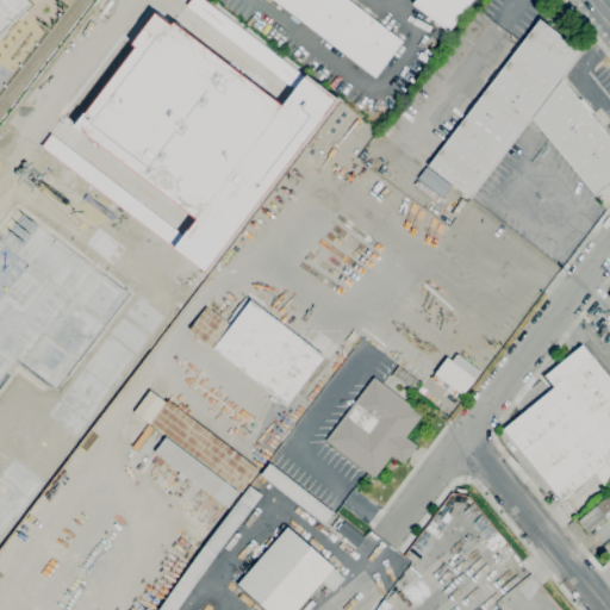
[(0,0),(0,36),(32,4),(29,0),(0,0)]
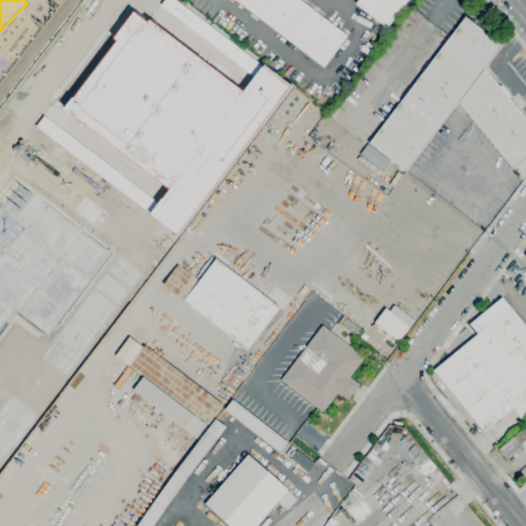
[(324,67),(236,0),(234,0),(232,2),(229,0),(302,0),(348,35),(324,67)]
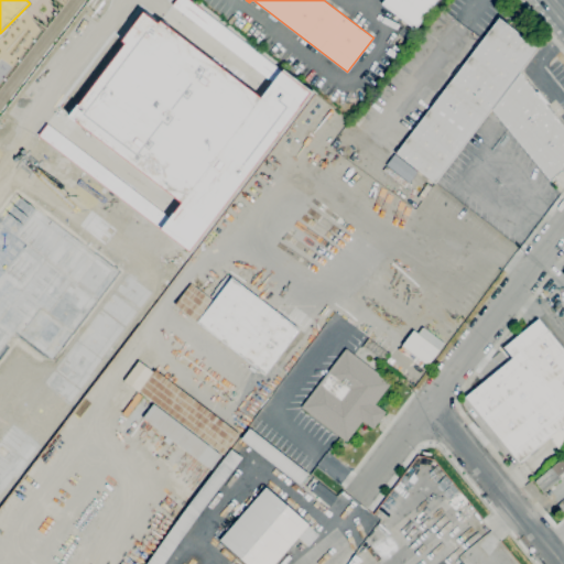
[(436,0),(415,29),(382,3),(384,0),(436,0)]
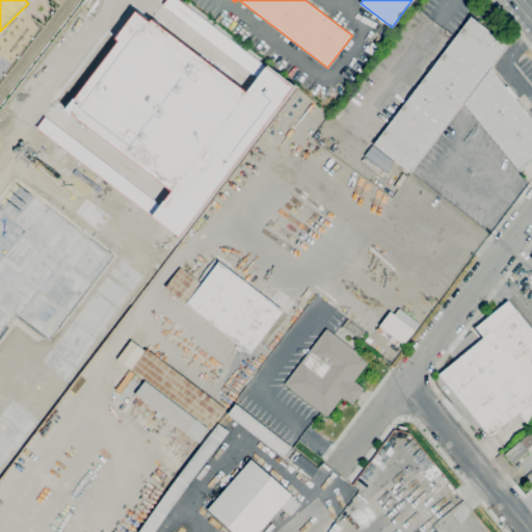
[(67,108),(117,42),(114,38),(124,26),(121,24),(133,6),(246,92),(267,65),(296,87),(181,238),(155,219),(176,191),(67,108)]
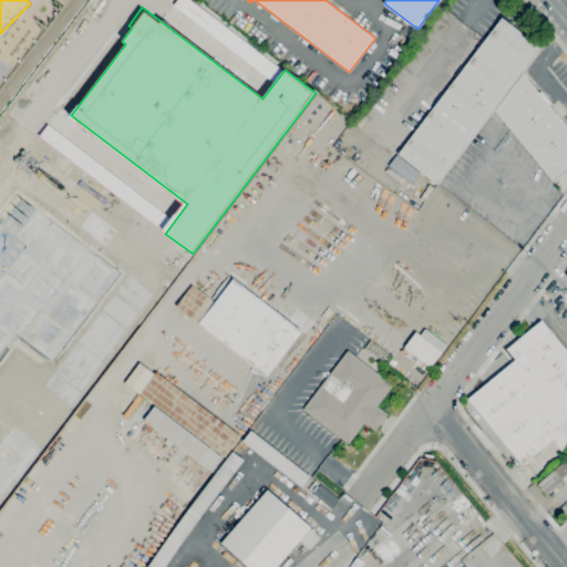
[(437,184),(399,153),(502,18),(542,49),(437,184)]
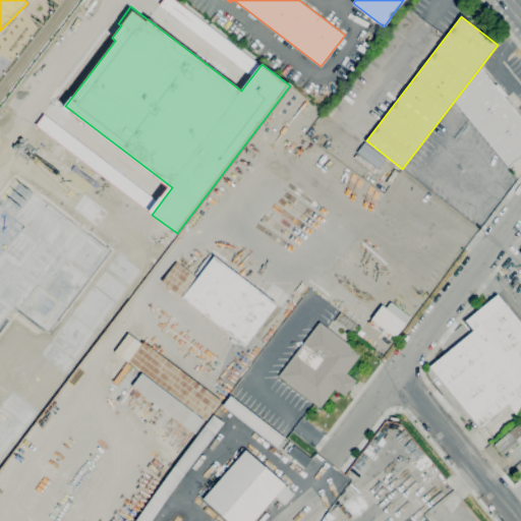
[(481,67),(520,116),(520,156),(509,167),(455,101),(481,67)]
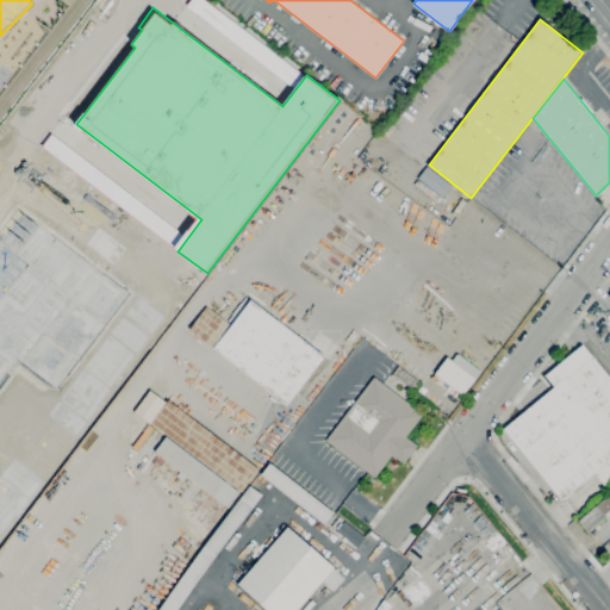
[(443,197),(418,178),(428,166),(453,185),(443,197)]
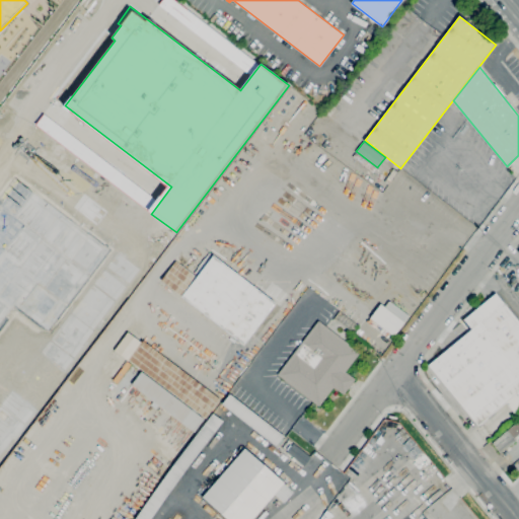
[(373,172),(353,156),(356,153),(376,168),(373,172)]
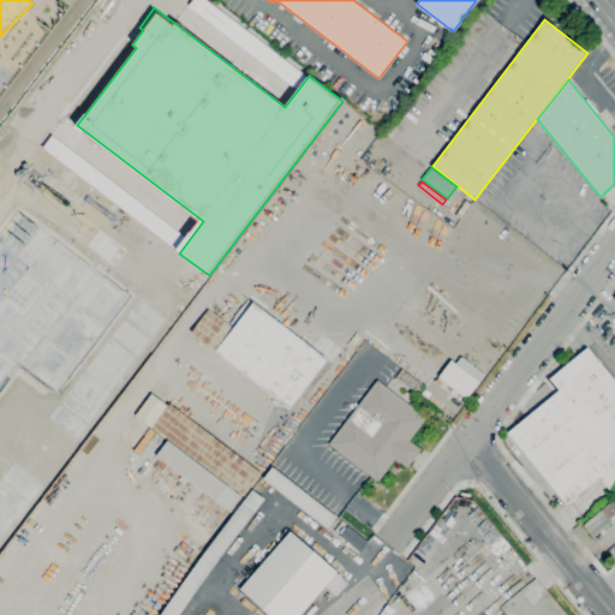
[(0,226),(0,389),(15,371),(36,389),(60,394),(137,293),(18,203),(0,226)]
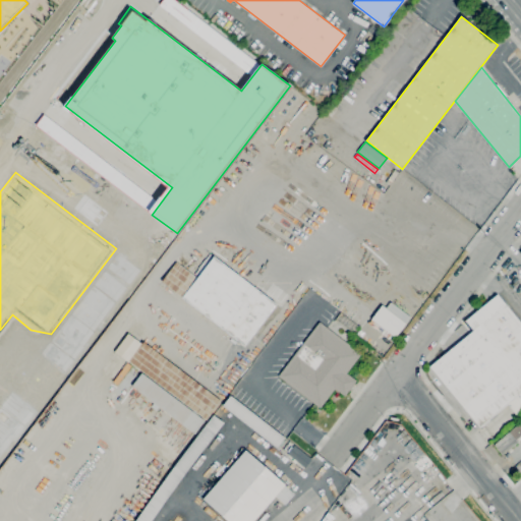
[(245,346),(182,298),(183,297),(162,281),(176,262),(194,275),(198,270),(197,269),(206,258),(207,259),(211,253),(214,256),(277,304),(245,346)]
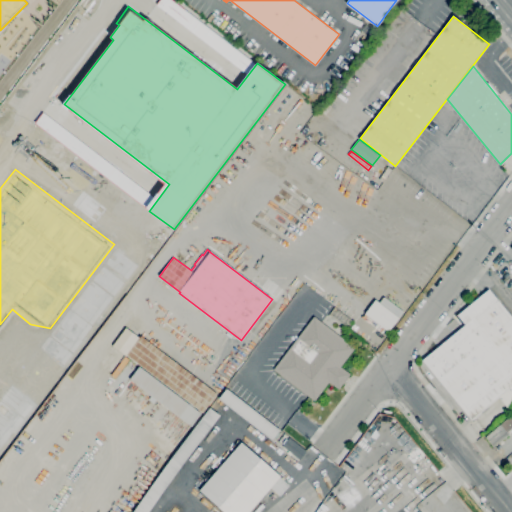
[(511,409),(510,411),(499,397),(471,420),(422,360),(464,326),(456,317),(488,290),(511,319),(511,409)]
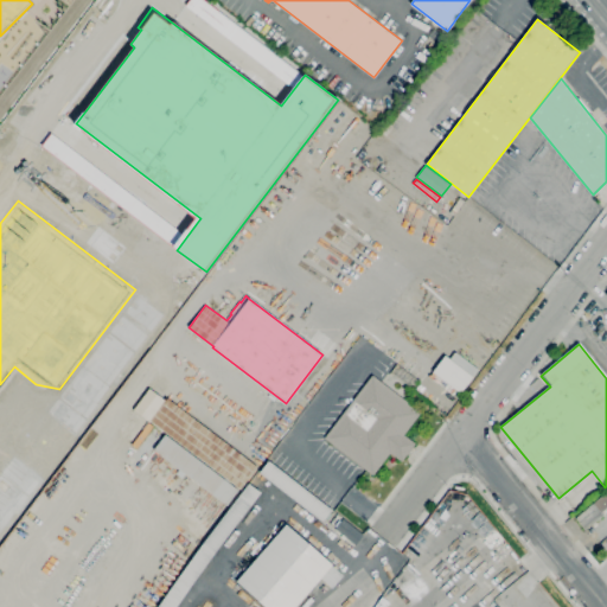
[(460,394),(433,372),(445,356),(449,359),(455,351),(478,369),(472,377),(473,377),(460,394)]
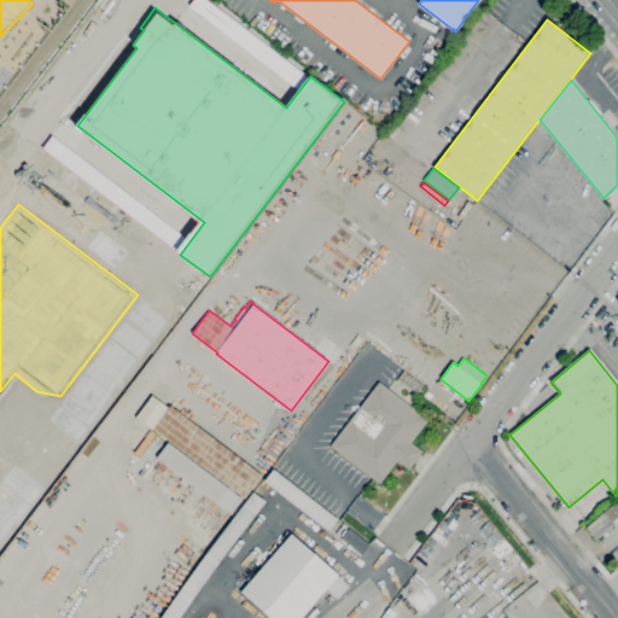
[(379,483),(331,445),(379,383),(427,420),(410,443),(423,452),(408,470),(397,460),(379,483)]
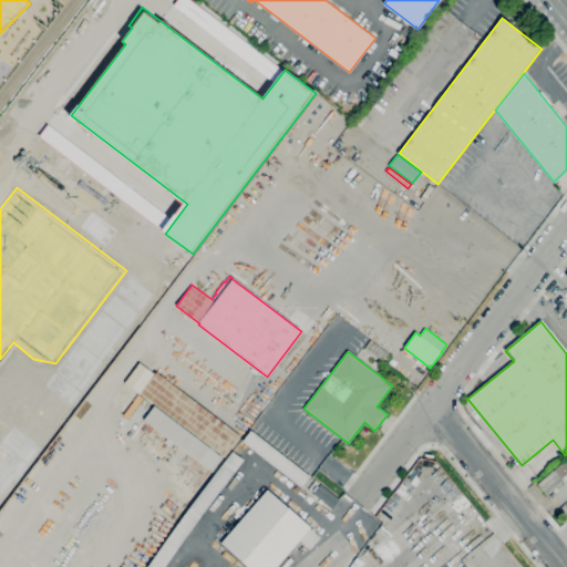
[(155,405),(140,393),(156,372),(241,436),(225,457),(223,456),(155,405)]
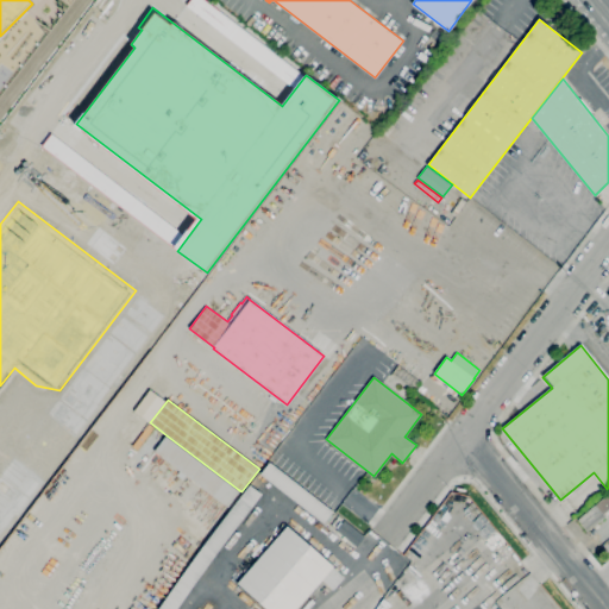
[(239,490),(227,507),(186,476),(183,481),(176,476),(180,471),(155,452),(167,435),(239,490)]
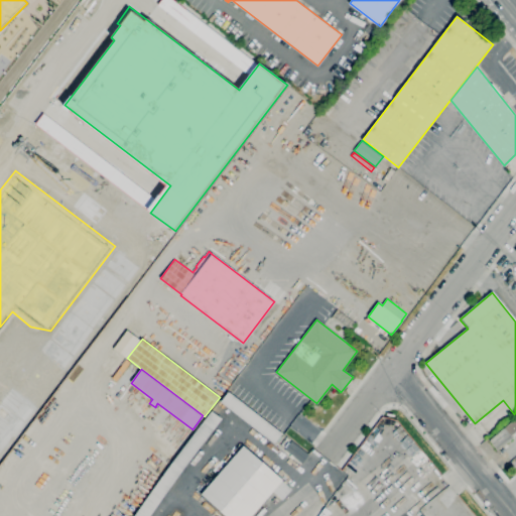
[(498,450),(489,440),(515,417),(515,430),(510,436),(512,438),(498,450)]
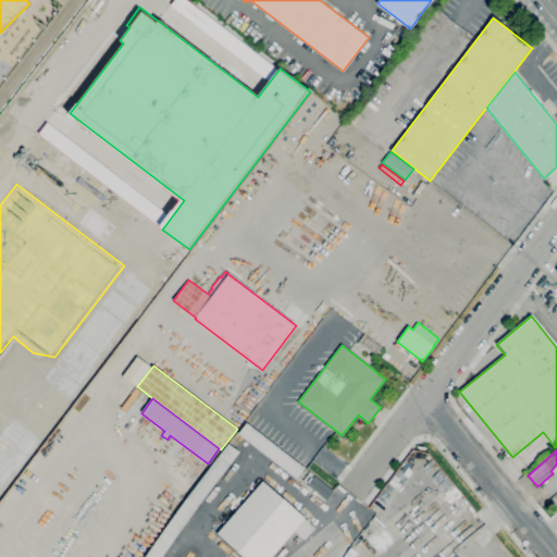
[(326,500),(307,486),(314,477),(333,491),(326,500)]
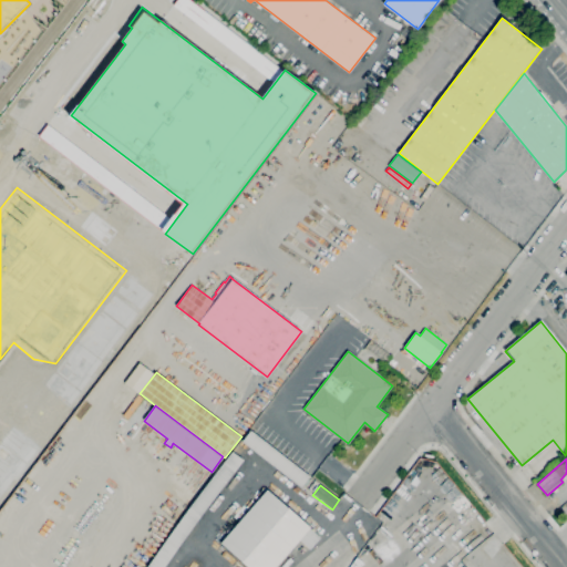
[(275,566),(246,566),(220,543),(268,490),(311,528),(275,566)]
